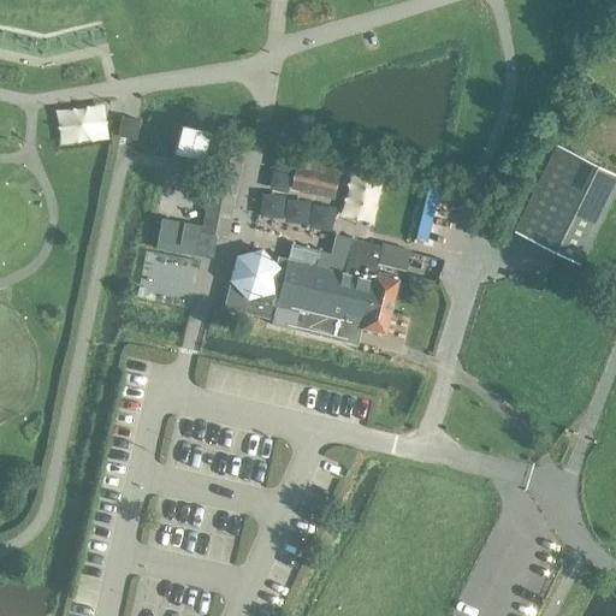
[(57,108),(58,143),(108,142),(107,107),(57,108)]
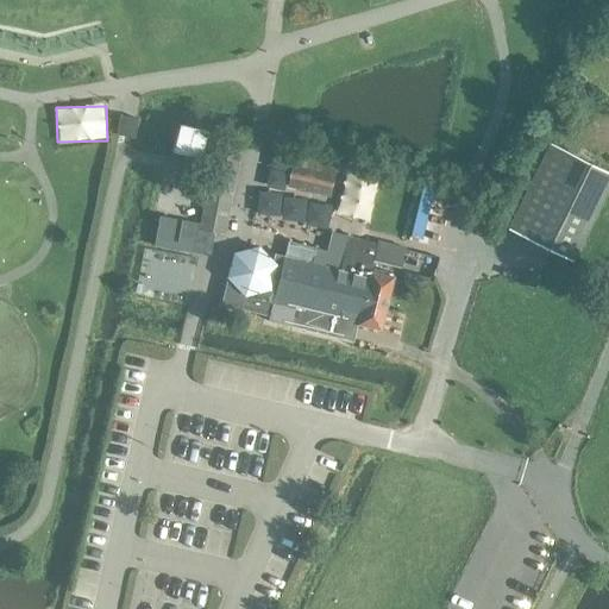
[(171,152),(199,158),(206,131),(179,124),(171,152)]
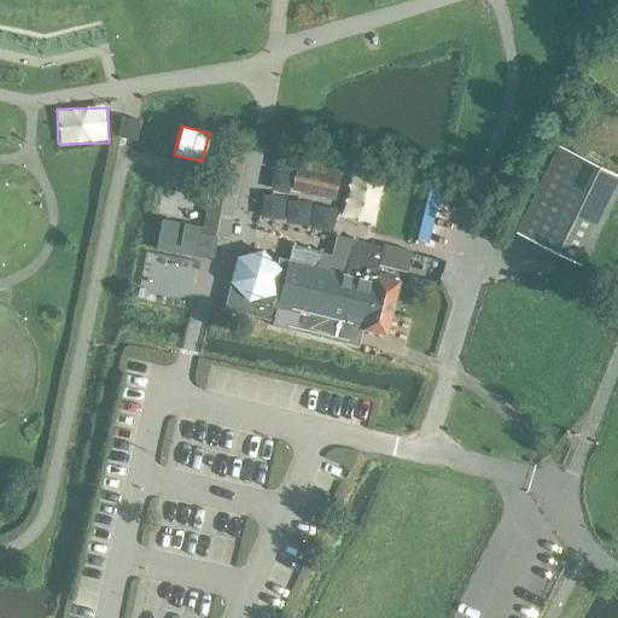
[(227,238),(245,147),(219,141),(200,233),(227,238)]
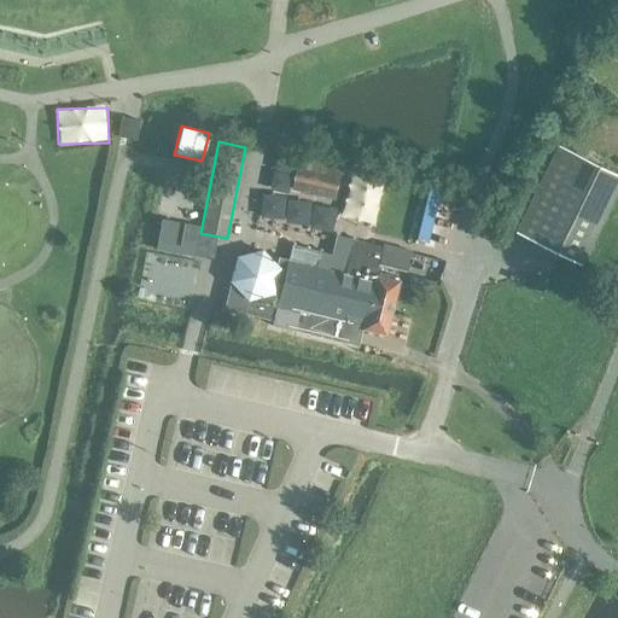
[(587,260),(617,191),(617,167),(561,141),(522,229),(587,260)]
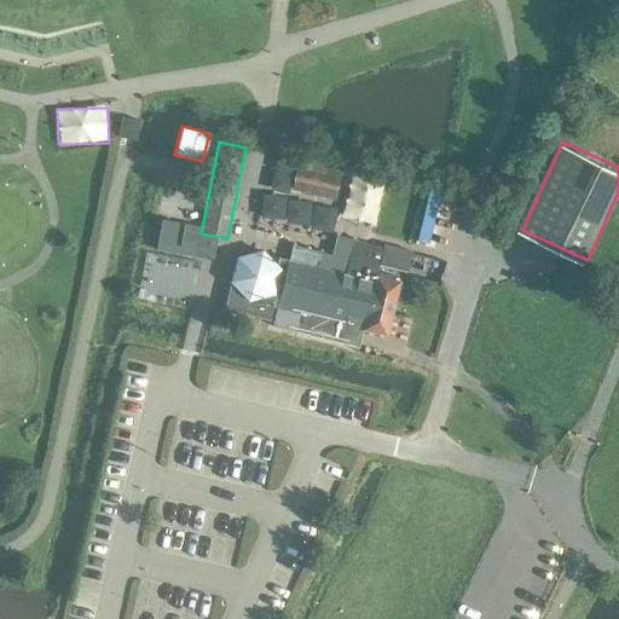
[(312,194),(334,198),(341,167),(318,162),(312,194)]
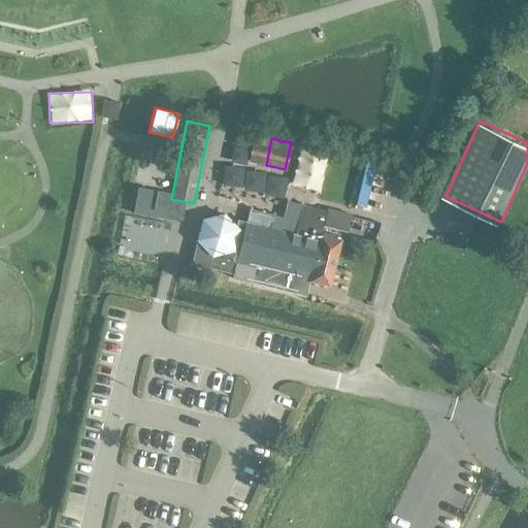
[(316,198),(325,158),(306,154),(297,194),(316,198)]
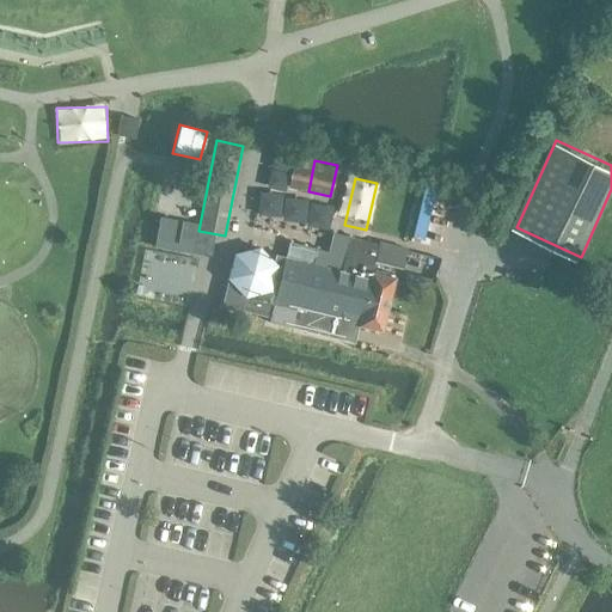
[(161,220),(157,246),(191,254),(196,226),(183,224),(179,244),(171,242),(175,222),(161,220)]
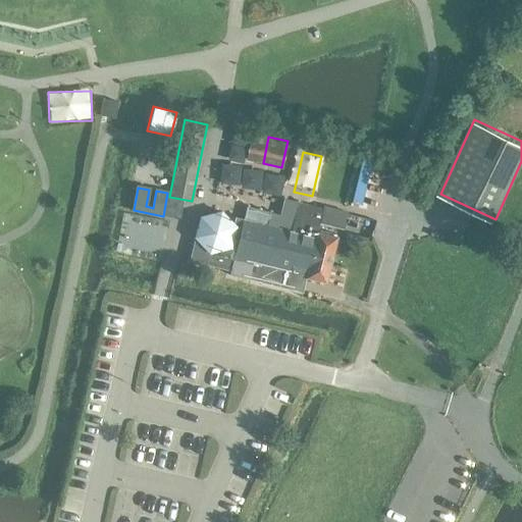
[(325,282),(336,238),(317,232),(322,210),(298,204),(291,231),(276,228),(277,223),(268,220),(267,226),(243,220),(243,221),(235,218),(232,225),(220,212),(201,217),(195,238),(209,252),(206,265),(230,271),(235,256),(291,269),(307,273),(306,278),(325,282)]
